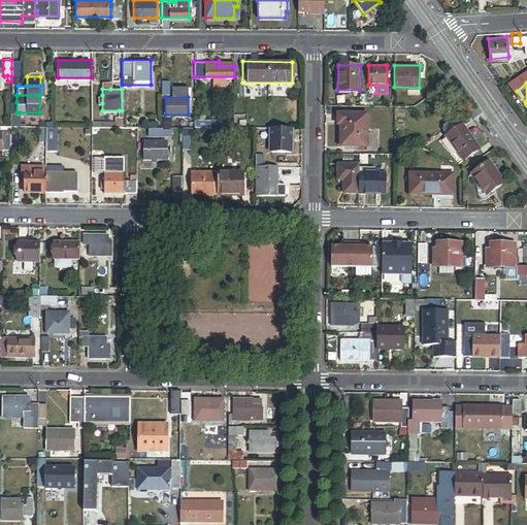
[(17,102),(11,101),(10,125),(20,125),(20,112),(17,112),(17,102)]
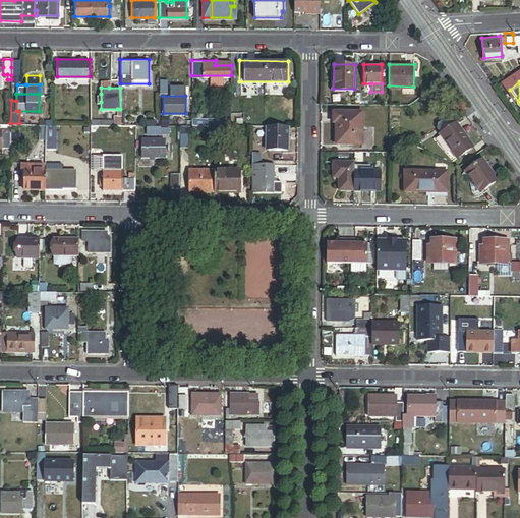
[(361,110),(333,110),(333,121),(337,121),(337,142),(361,142),(361,110)]
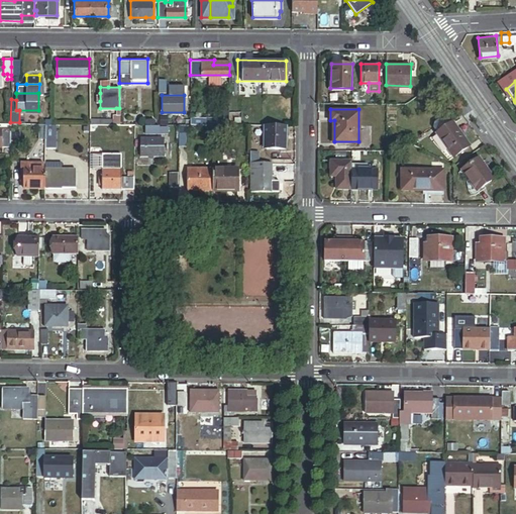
[(228,110),(217,110),(216,123),(228,123),(228,110)]
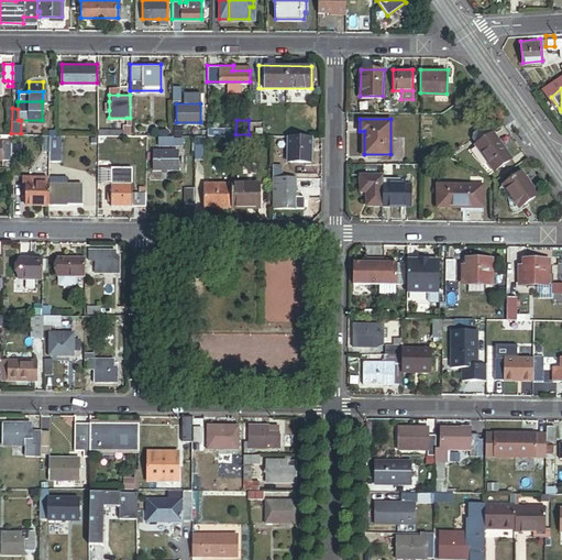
[(471,138),(475,143),(491,132),(486,125),(472,136),(471,138)]
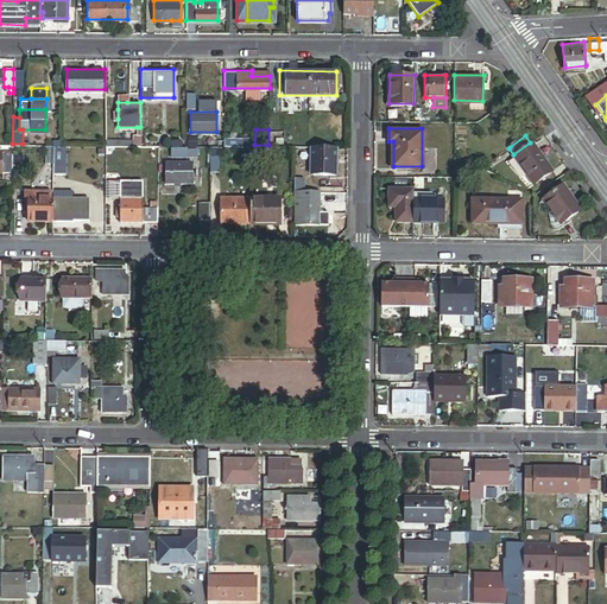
[(510,142),(510,147),(525,135),(520,135),(510,142)]
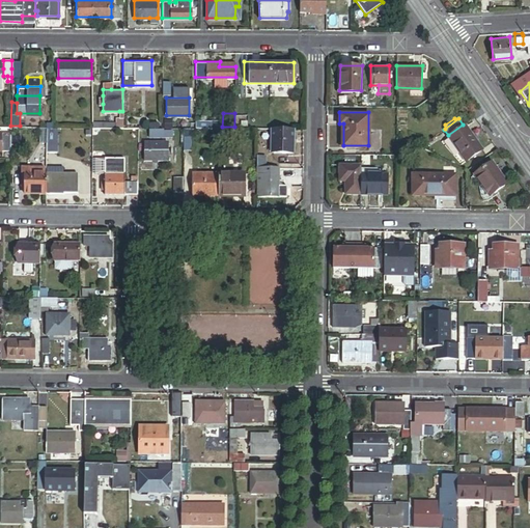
[(448,135),(447,135),(465,160),(482,147),(465,122),(463,124),(448,135)]
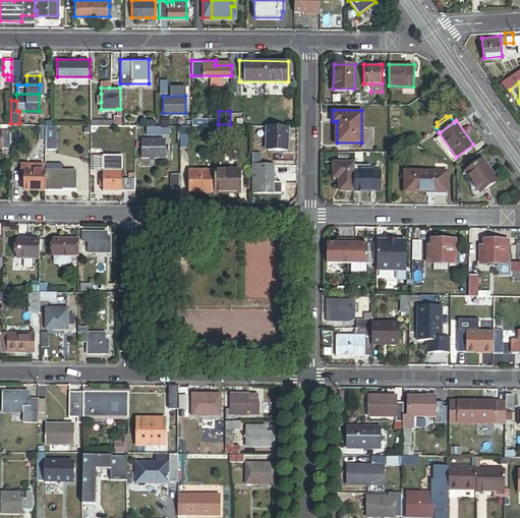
[(287,124),(266,124),(266,148),(287,148),(287,124)]
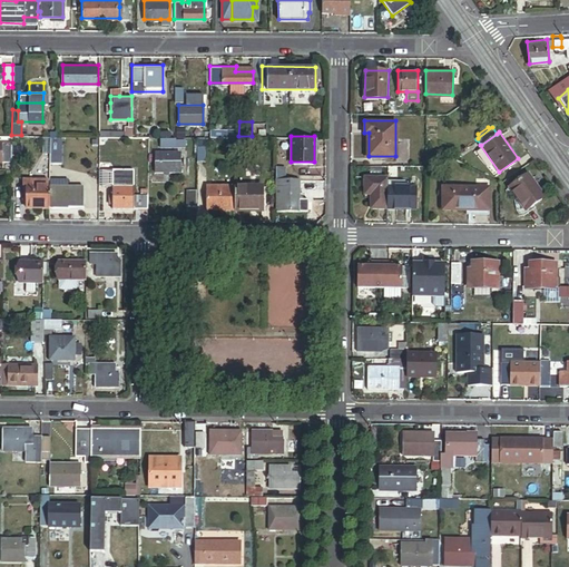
[(61,137),(49,137),(49,152),(49,162),(61,163),(61,137)]
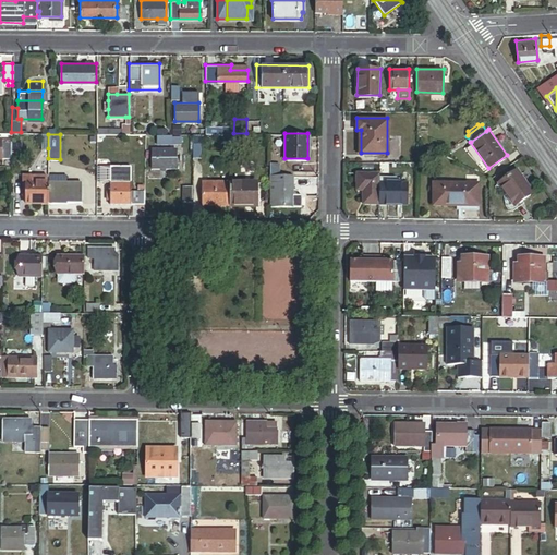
[(0,139),(0,156),(11,157),(11,145),(0,144),(0,139)]
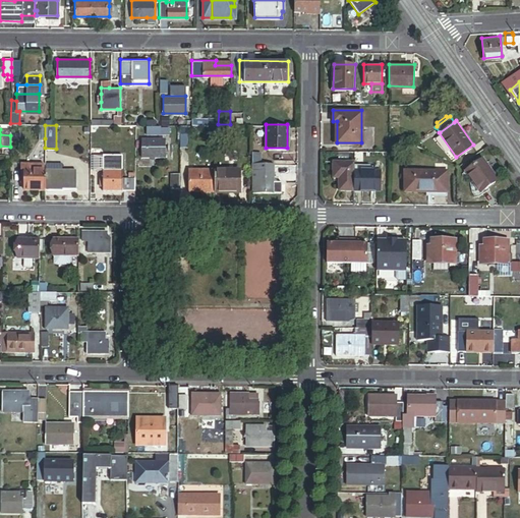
[(165,138),(141,137),(141,156),(151,156),(154,156),(164,156),(165,138)]
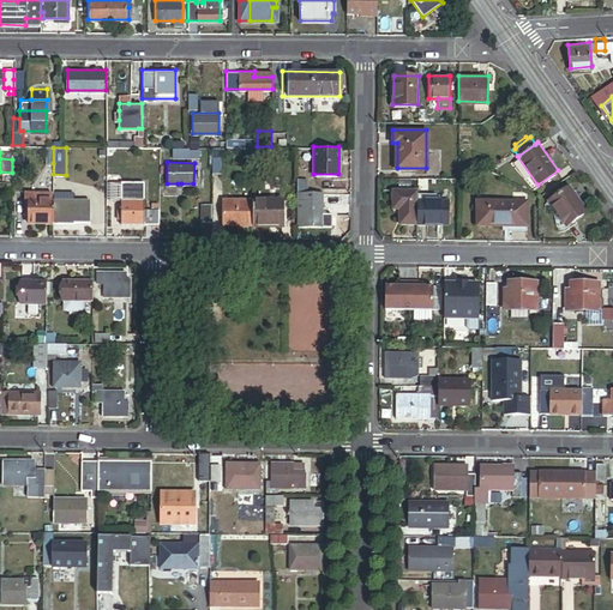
[(144,207),(144,182),(121,182),(121,207),(118,207),(118,215),(121,215),(121,223),(158,223),(158,207),(144,207)]
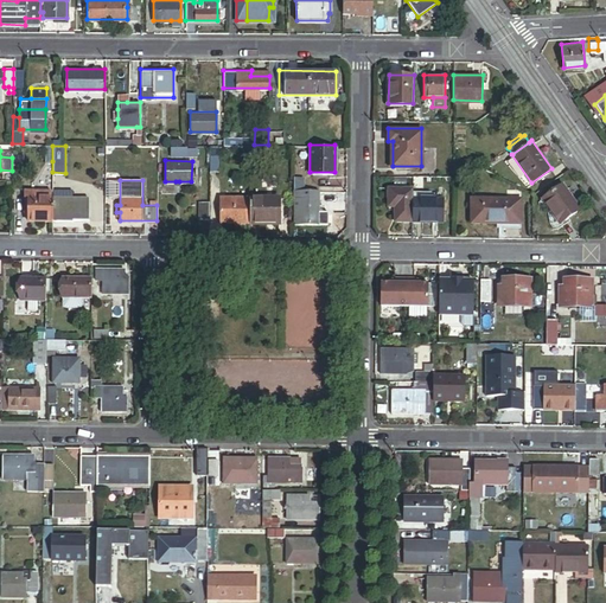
[(561,184),(542,197),(560,222),(579,207),(561,184)]
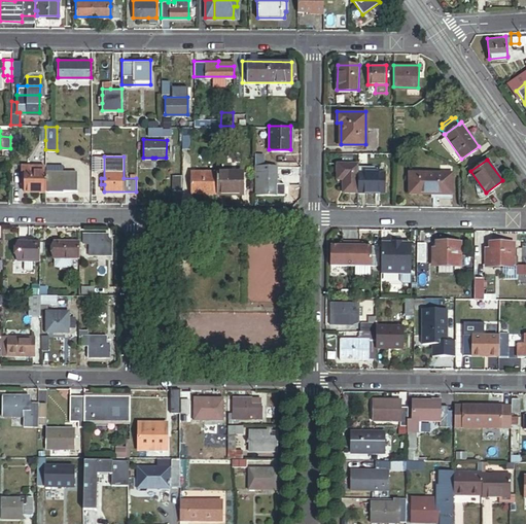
[(343,190),(358,190),(358,172),(358,166),(358,163),(338,163),(338,178),(343,178),(343,190)]
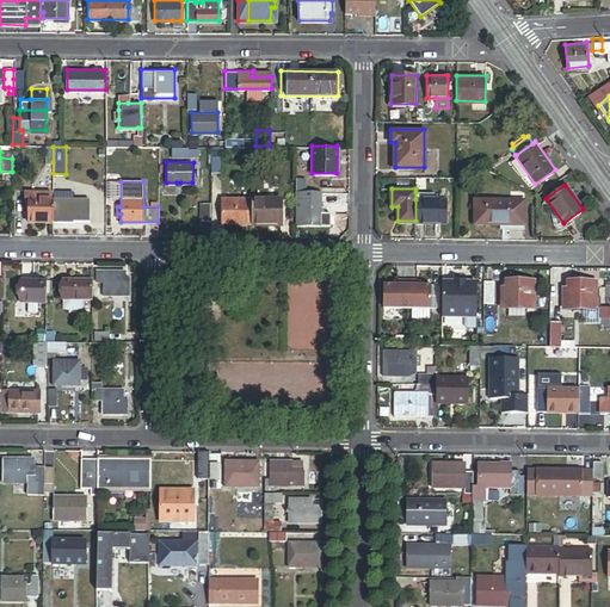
[(51,191),(24,191),(24,209),(28,209),(28,221),(53,221),(53,198),(51,198),(51,191)]
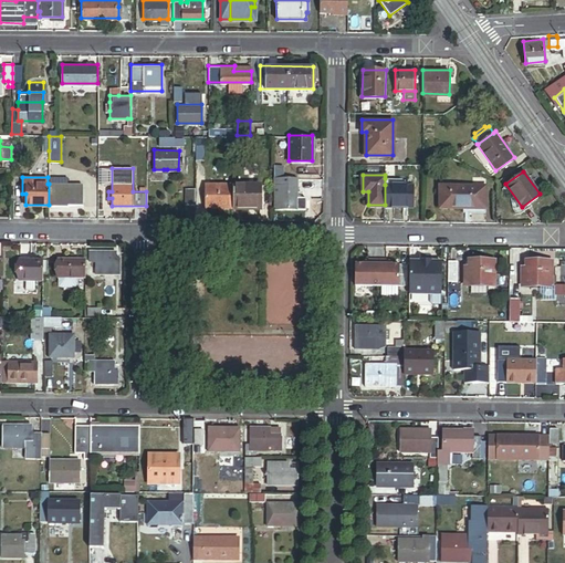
[(232,207),(232,183),(206,183),(206,189),(206,195),(206,207),(232,207)]
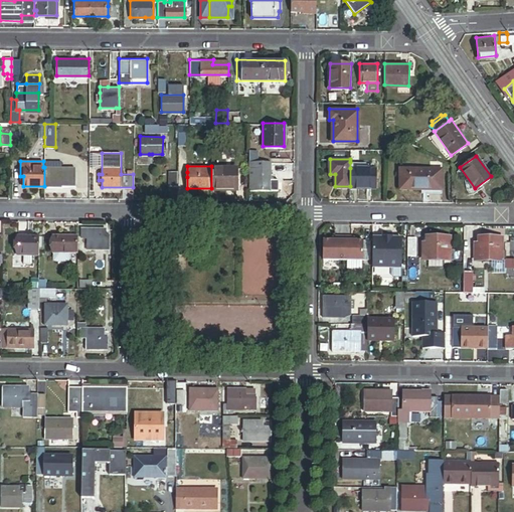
[(236,166),(211,166),(211,188),(236,188),(236,166)]
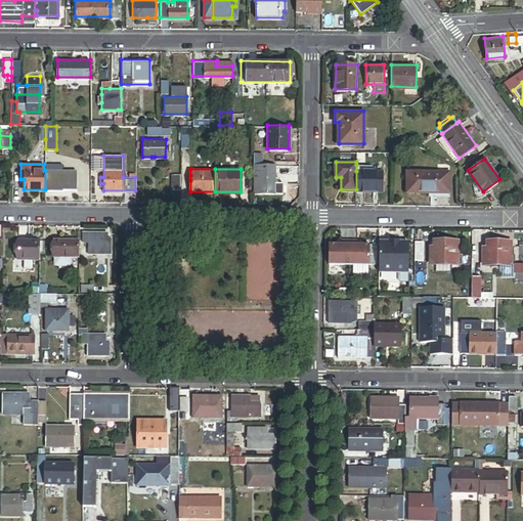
[(45,170),(45,189),(61,190),(61,189),(77,189),(77,170),(45,170)]
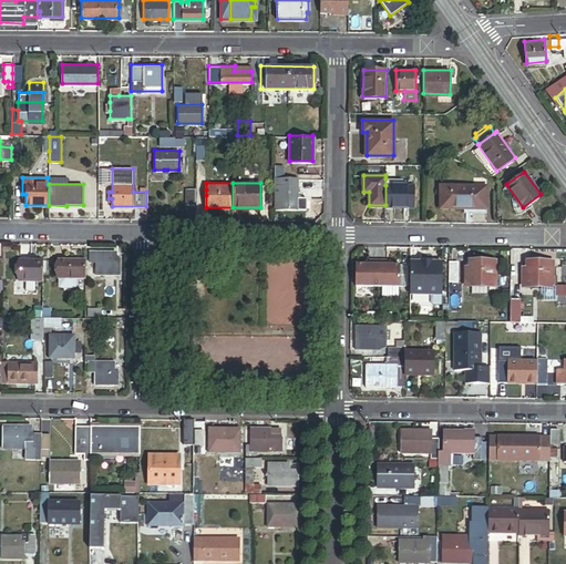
[(298,184),(289,184),(279,184),(279,208),(297,208),(297,195),(298,184)]
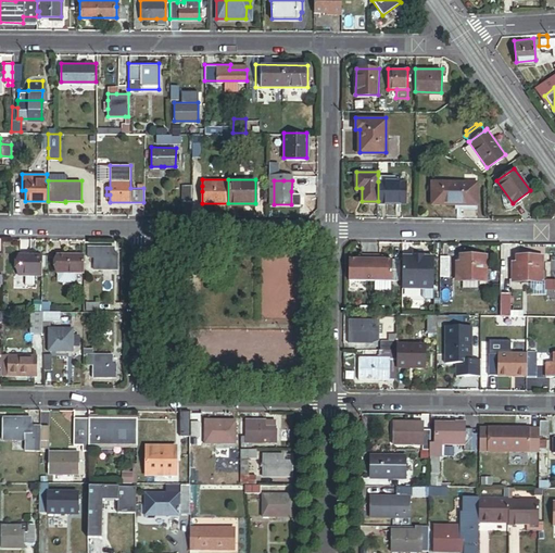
[(432,202),(452,202),(452,180),(432,180),(432,202)]
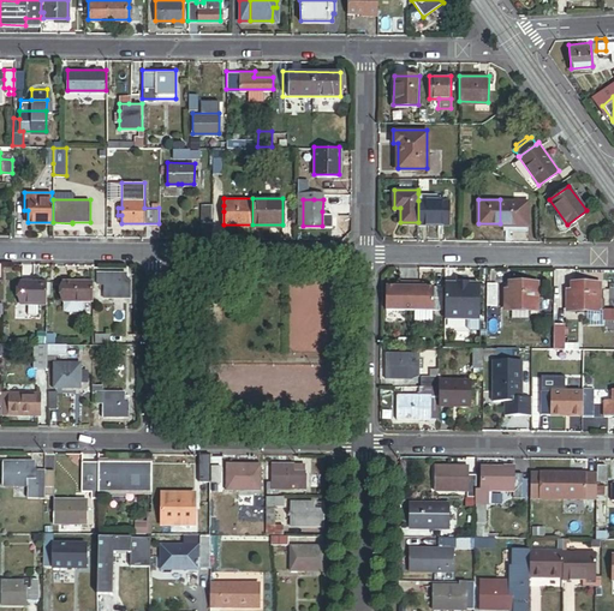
[(500,199),(500,223),(529,225),(529,201),(500,199)]
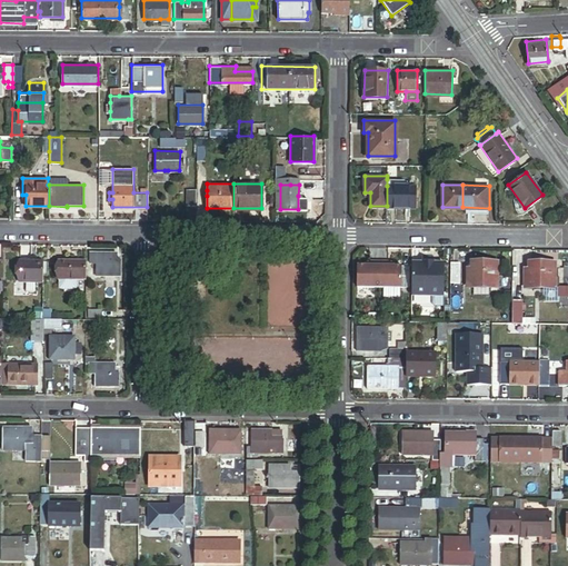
[(387,186),(387,206),(415,207),(415,186),(407,186),(387,186)]
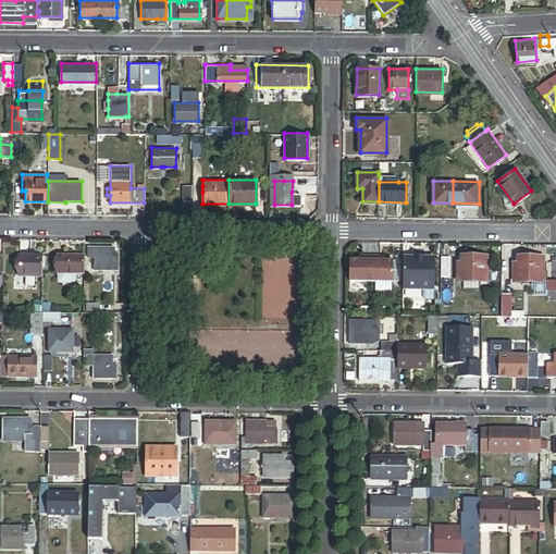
[(183,200),(192,200),(192,184),(183,184),(183,200)]
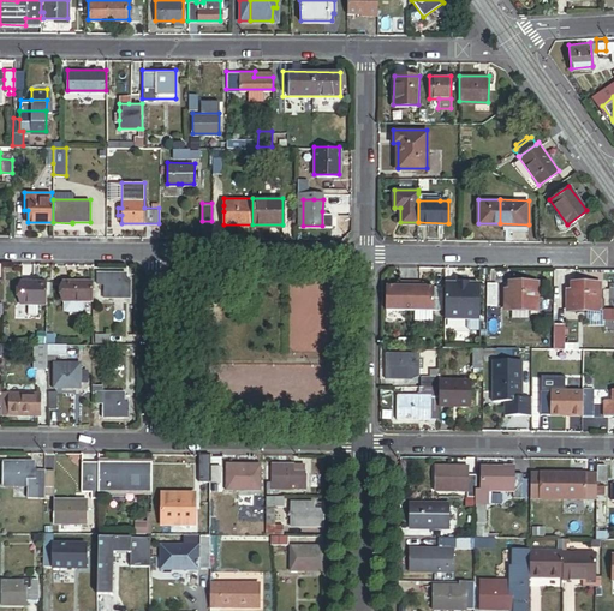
[(333,211),(322,211),(322,226),(333,226),(333,211)]
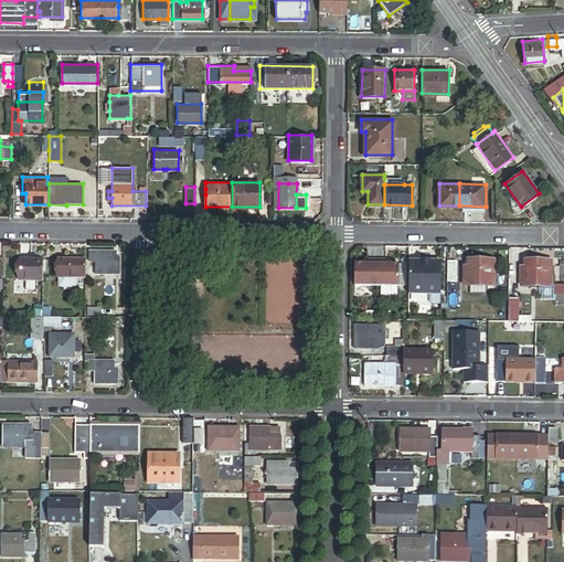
[(95,251),(88,251),(88,260),(95,260),(95,271),(119,272),(119,257),(115,257),(115,251),(95,251)]
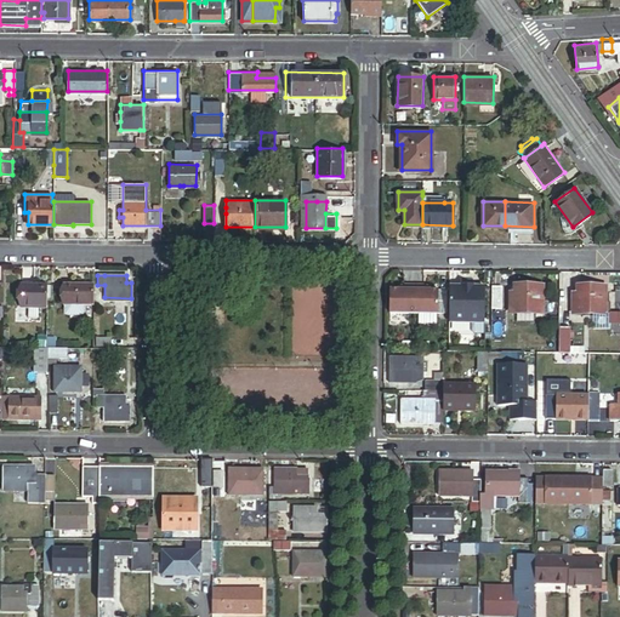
[(46,306),(46,283),(20,283),(20,306),(18,308),(18,316),(38,316),(38,306),(46,306)]
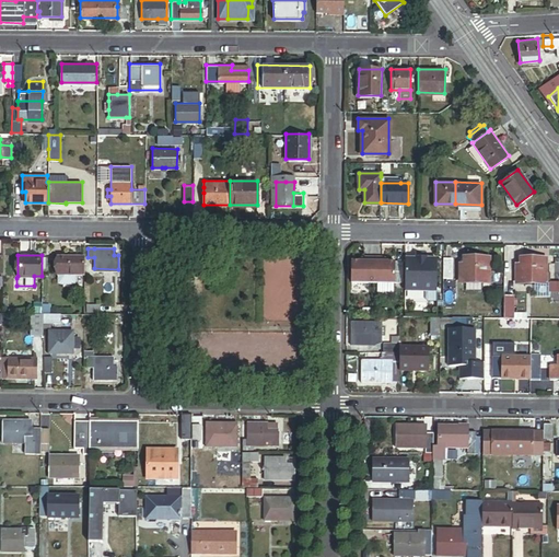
[(372,255),(363,255),(363,259),(358,259),(350,259),(350,281),(373,281),(372,255)]
